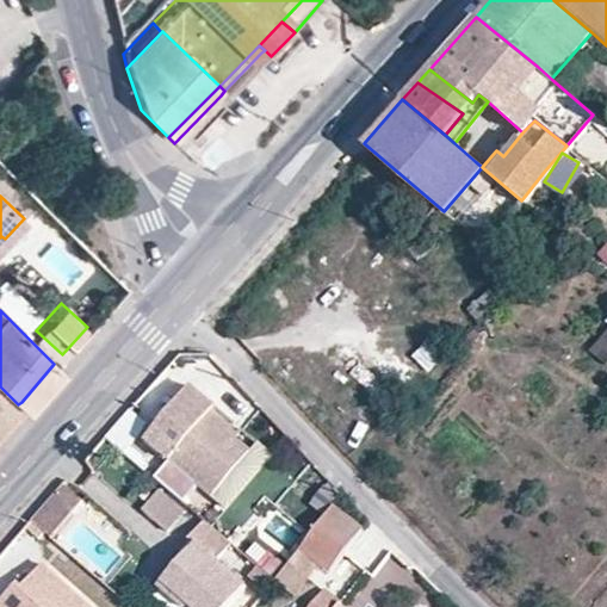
[(598,357),(606,351),(606,329),(588,341),(598,357)]
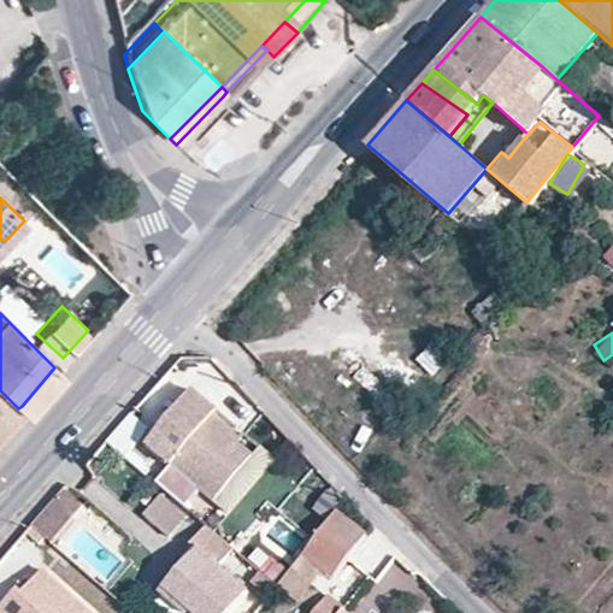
[(410,355),(426,375),(446,358),(429,340),(410,355)]
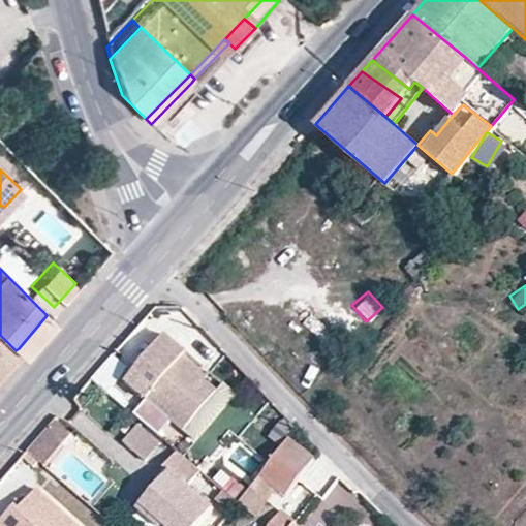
[(206,384),(192,374),(185,370),(189,365),(171,352),(175,347),(152,330),(115,378),(175,425),(206,384)]
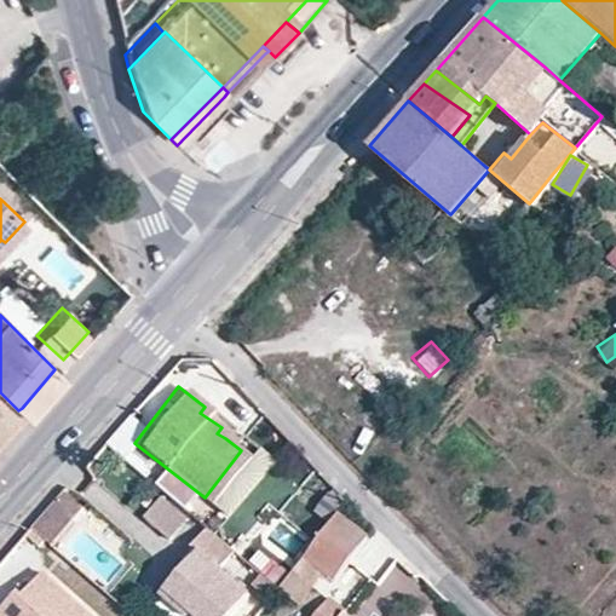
[(0,431),(6,425),(18,410),(0,392),(0,431)]
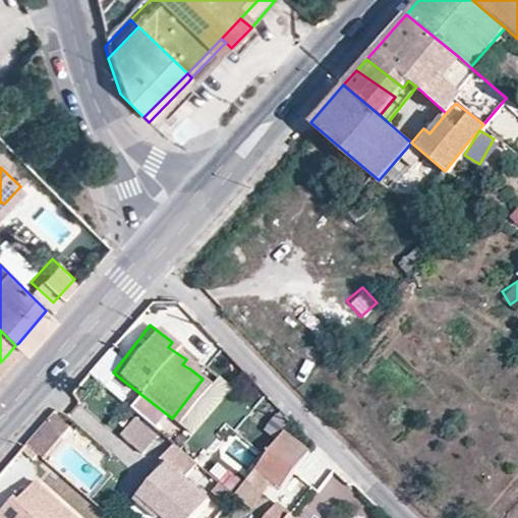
[(189,355),(172,342),(168,347),(186,359),(189,355)]
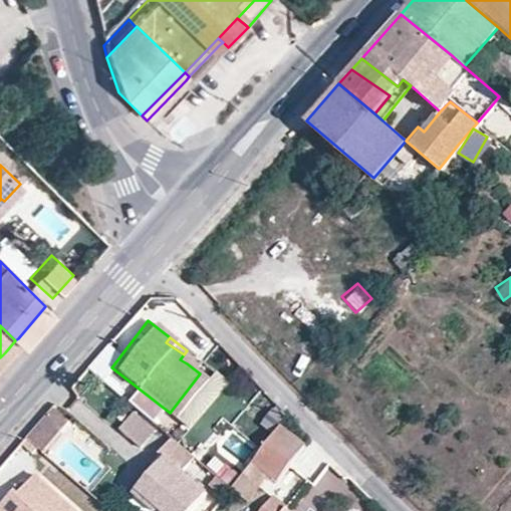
[(180,359),(187,363),(190,359),(184,354),(180,359)]
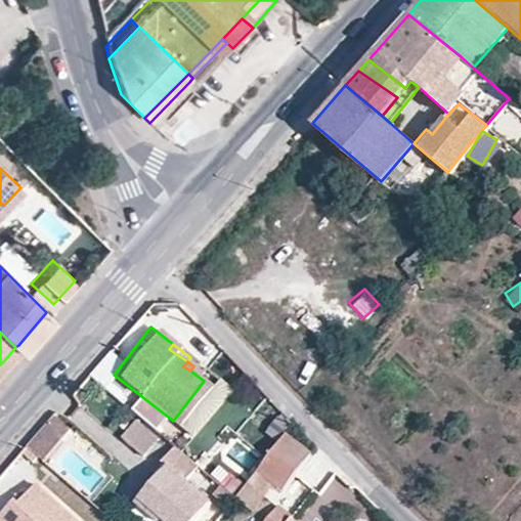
[(204,381),(173,421),(189,434),(228,387),(210,373),(204,381)]
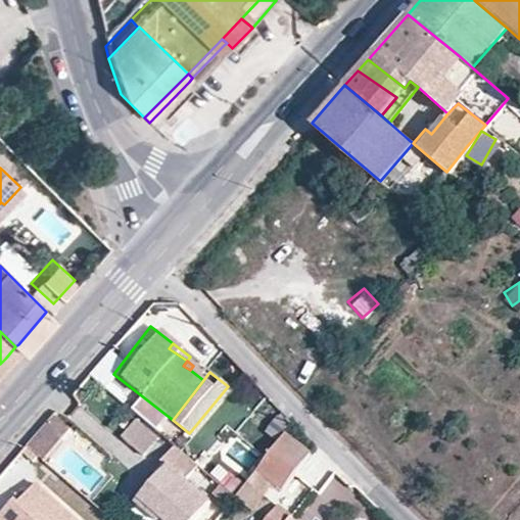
[(54,414),(46,424),(62,439),(72,428),(54,414)]
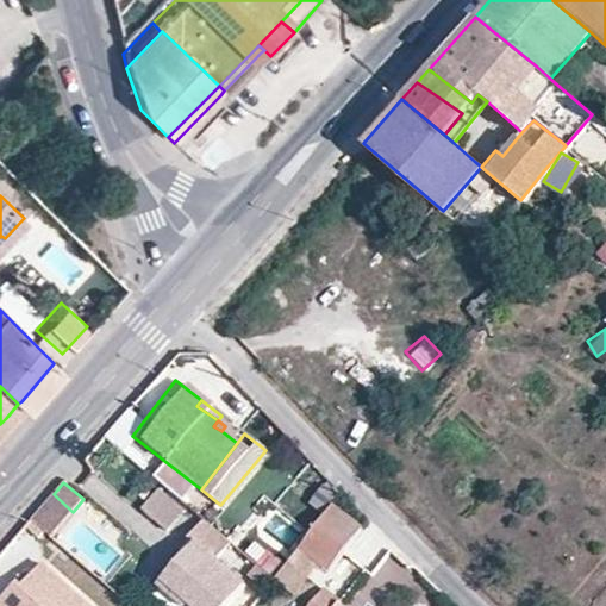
[(180,507),(155,487),(138,507),(163,528),(180,507)]
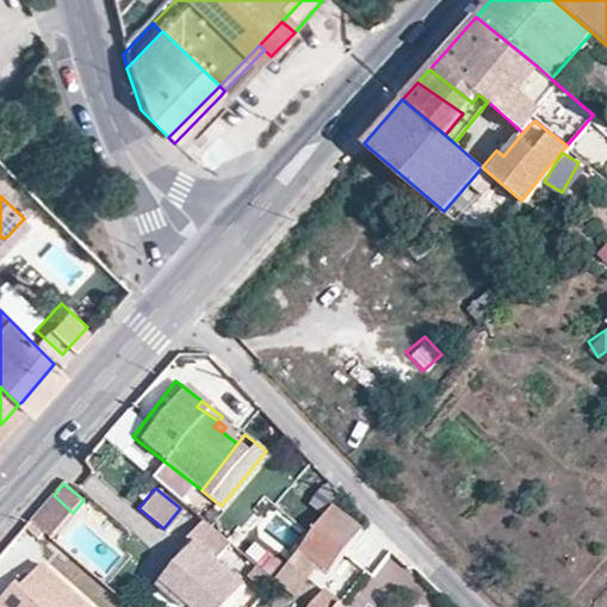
[(54,495),(32,519),(53,536),(73,513),(54,495)]
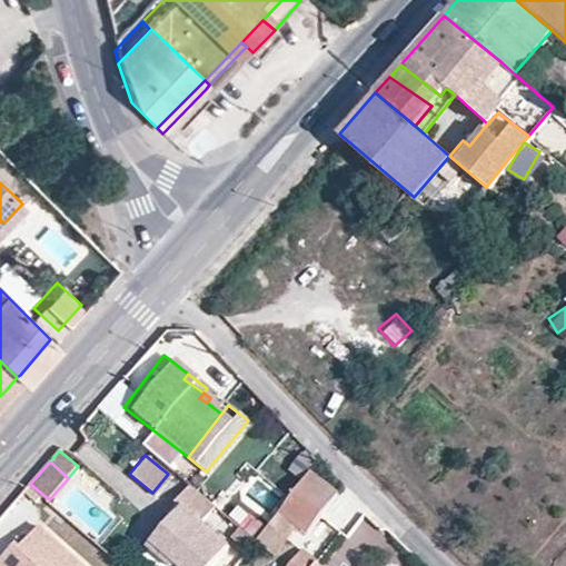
[(262,529),(255,538),(272,554),(293,528),(295,530),(297,528),(305,532),(335,492),(308,469),(262,529)]
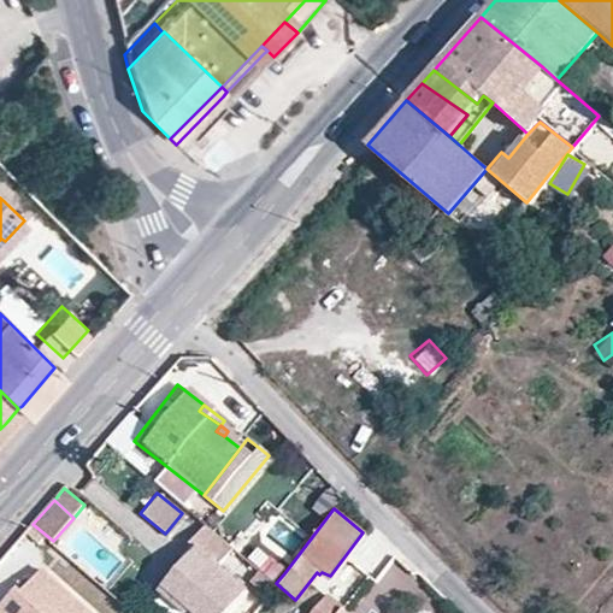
[(230,547),(202,523),(186,541),(195,547),(187,556),(158,589),(159,590),(183,612),(192,612),(193,612),(194,612),(225,612),(247,589),(216,564),(230,547)]
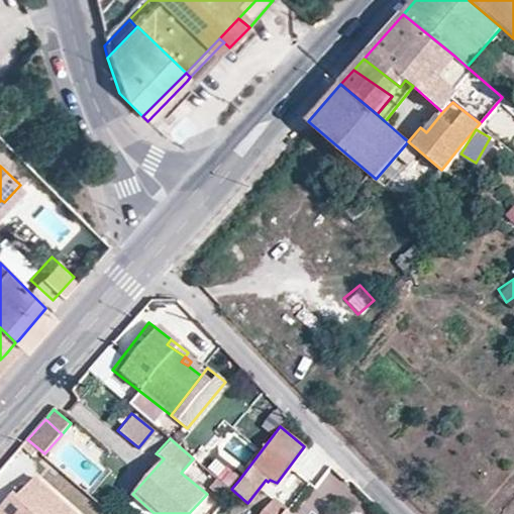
[(164,458),(156,453),(149,460),(157,467),(164,458)]
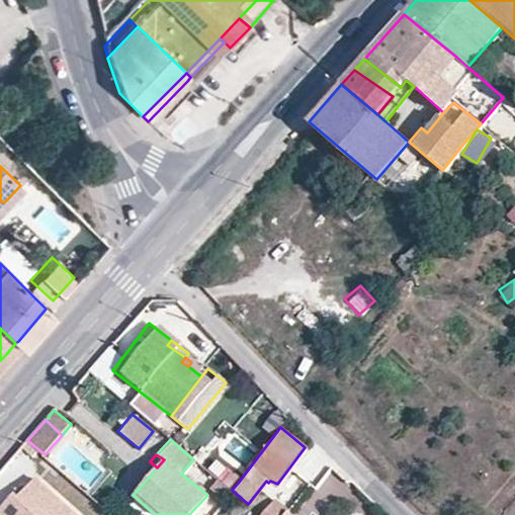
[(22,494),(15,502),(11,499),(0,511),(0,514),(67,514),(31,484),(22,494)]
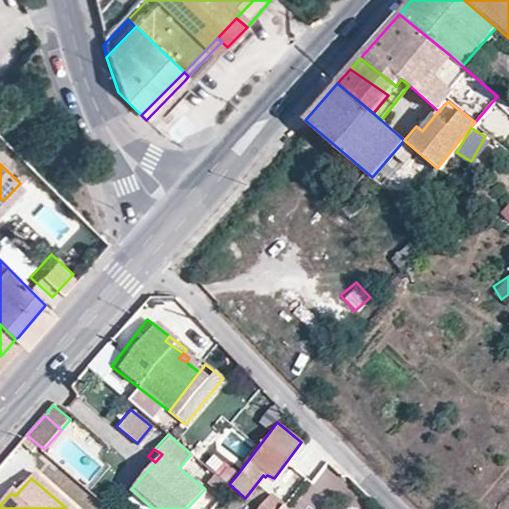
[(19,484),(11,493),(15,496),(22,488),(19,484)]
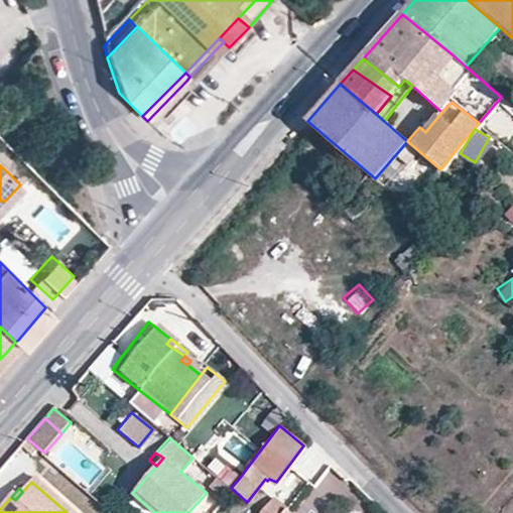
[(153,512),(133,494),(127,500),(141,512),(153,512)]
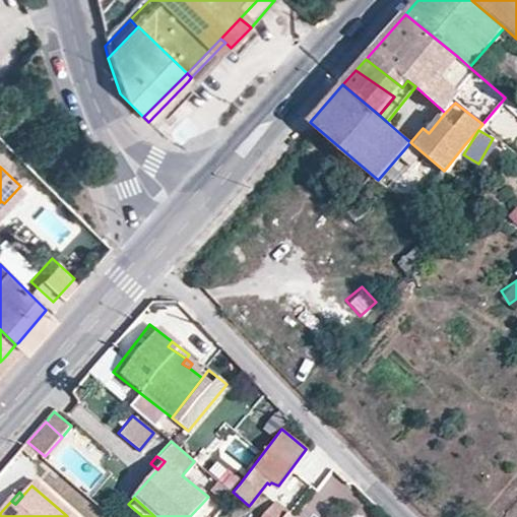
[(258,516),(281,516),(283,515),(287,510),(274,500),(258,516)]
